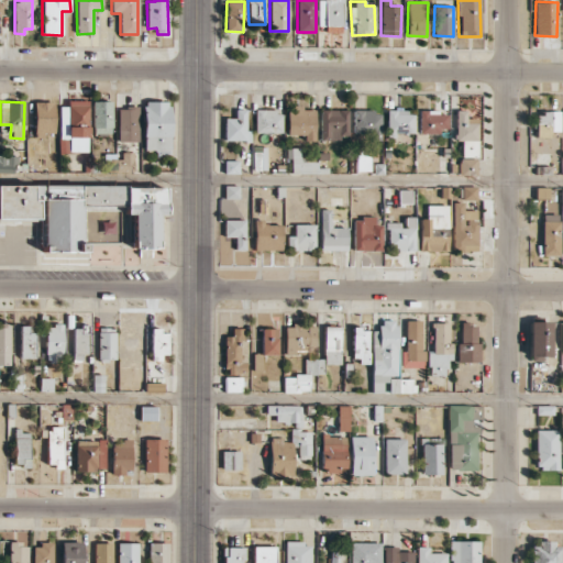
[(54,133),(54,101),(34,102),(34,138),(44,138),(44,133),(54,133)]
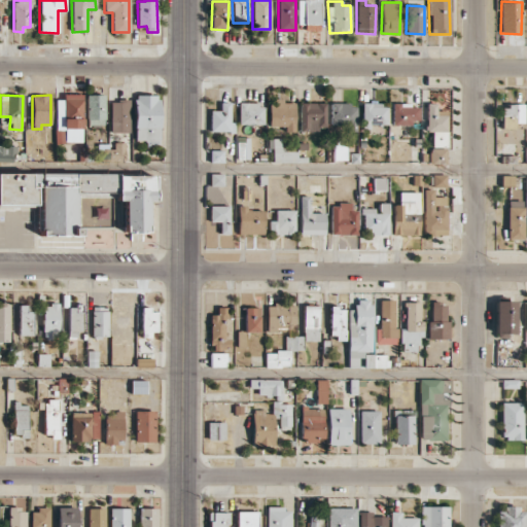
[(104,95),(86,95),(86,126),(104,125),(104,95)]
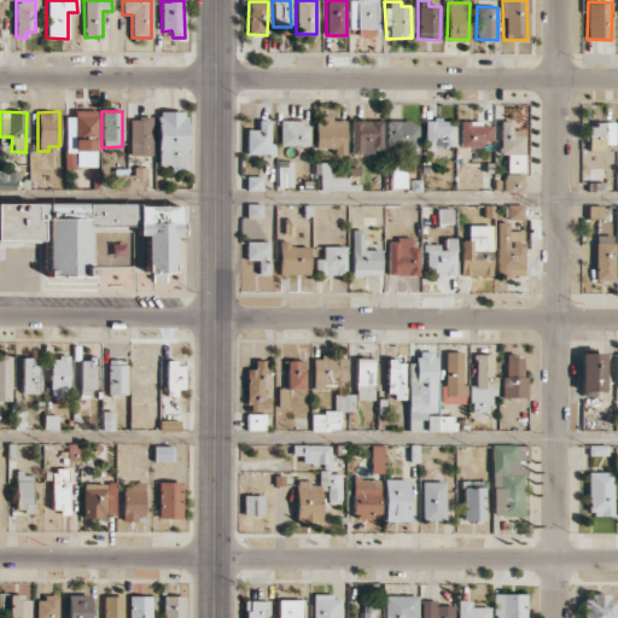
[(185,111),(157,111),(158,164),(172,164),(173,173),(186,172),(185,111)]
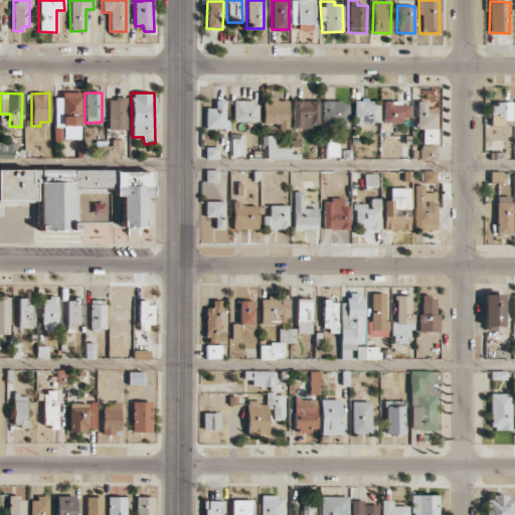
[(80,94),(54,94),(54,139),(80,139),(80,94)]
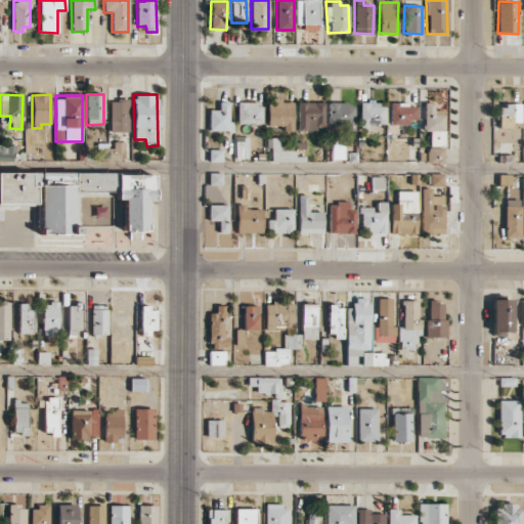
[(267,126),(282,126),(282,131),(293,131),(293,102),(281,102),(281,98),(267,98),(267,126)]
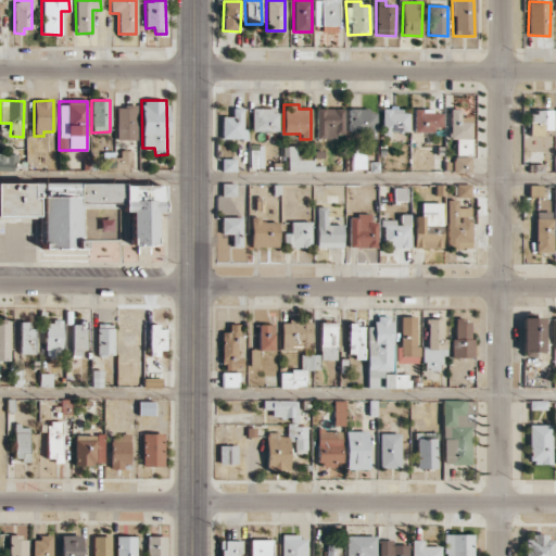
[(136,140),(137,105),(117,105),(116,139),(136,140)]
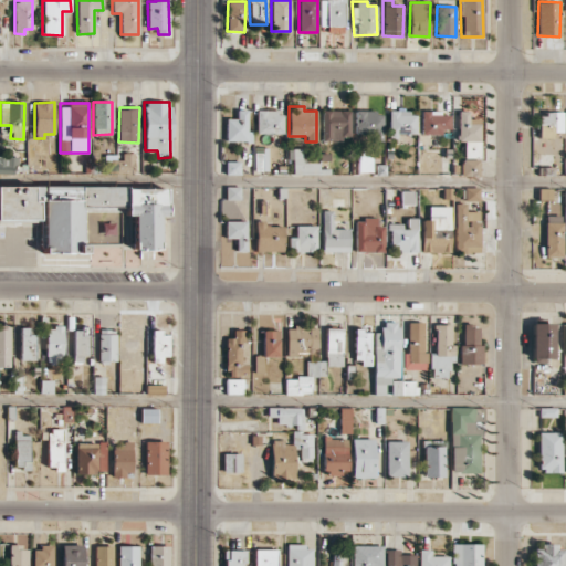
[(226,118),(226,142),(251,142),(251,132),(247,132),(248,111),(237,109),(237,118),(226,118)]
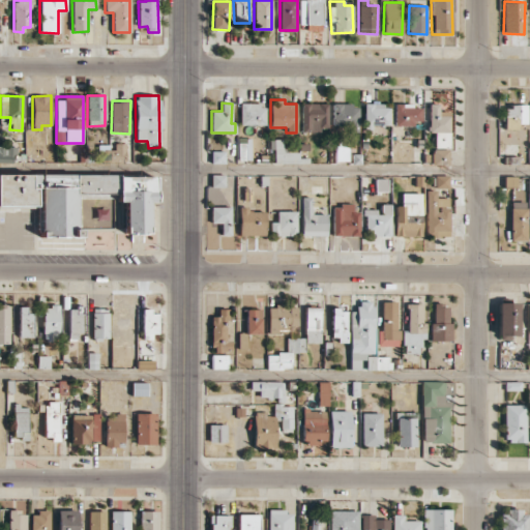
[(328,128),(327,102),(301,104),(301,133),(320,131),(320,128),(328,128)]
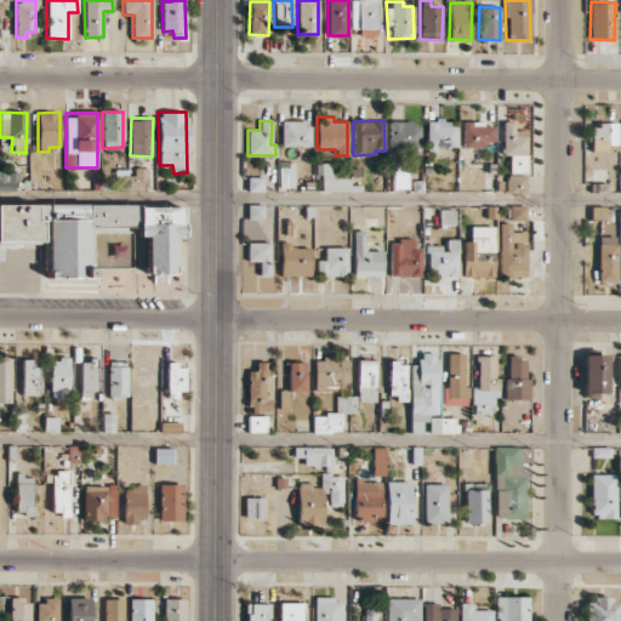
[(281,147),(311,147),(311,123),(281,121),(281,147)]
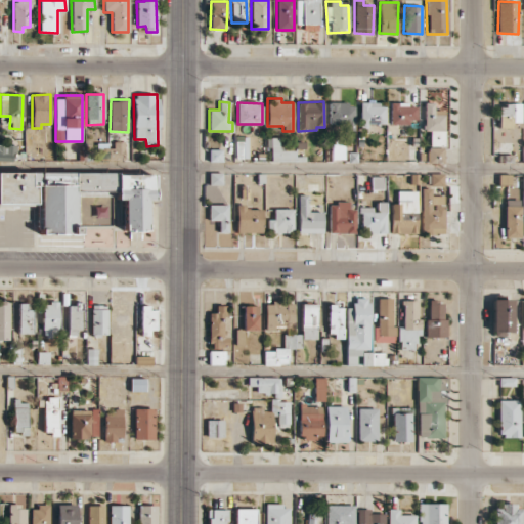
[(354,131),(355,103),(330,102),(329,124),(345,125),(345,131),(354,131)]
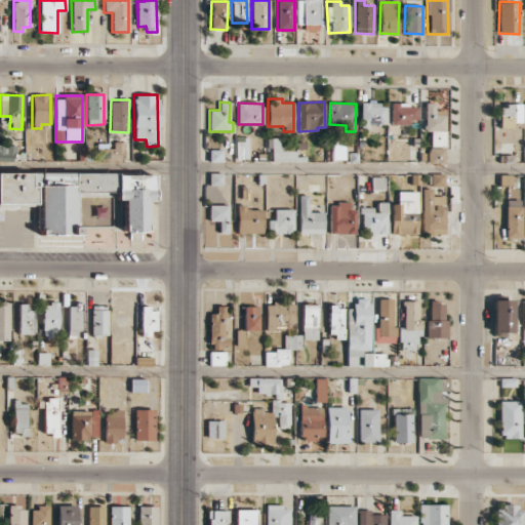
[(445,131),(446,111),(435,111),(435,103),(425,103),(425,131),(445,131)]
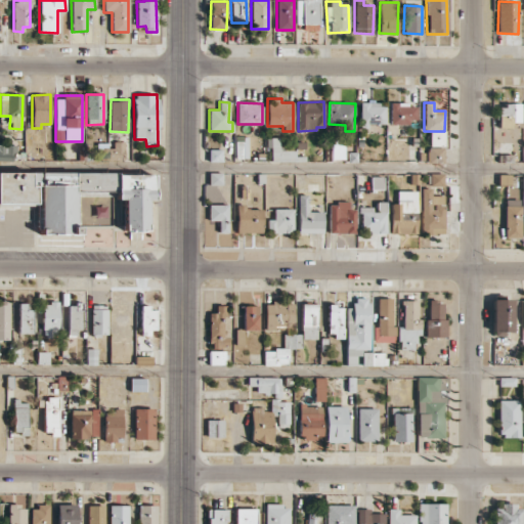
[(385,124),(385,103),(362,103),(362,124),(385,124)]
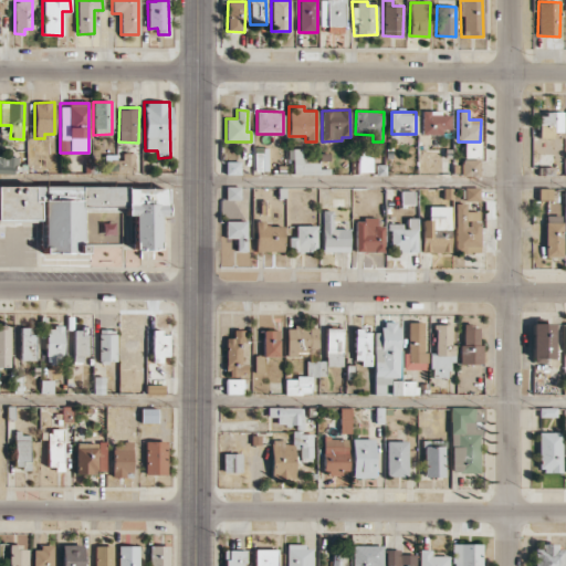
[(449,113),(421,112),(421,133),(449,134),(449,113)]
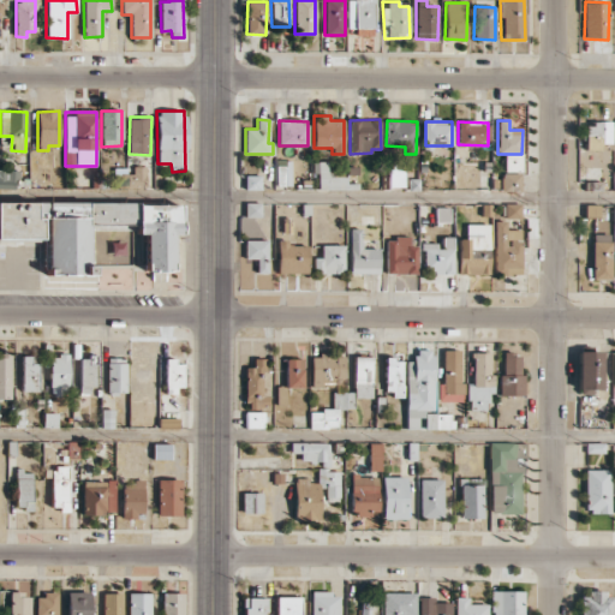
[(585,123),(585,149),(601,150),(601,143),(610,143),(611,124),(585,123)]
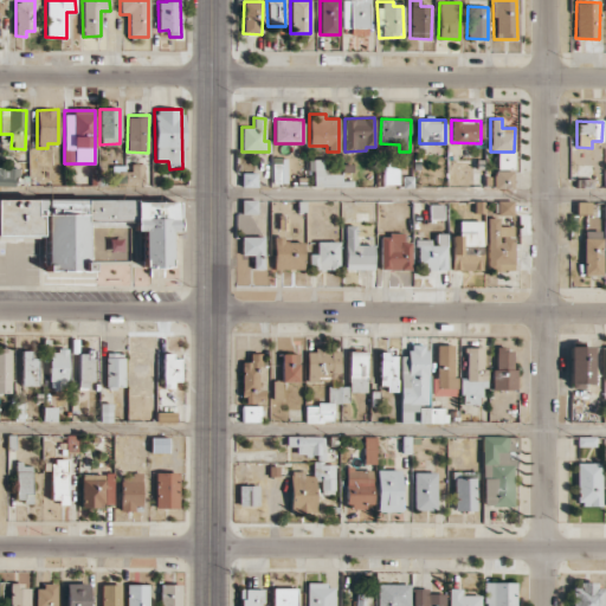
[(272,184),(287,184),(287,158),(272,158),(272,184)]
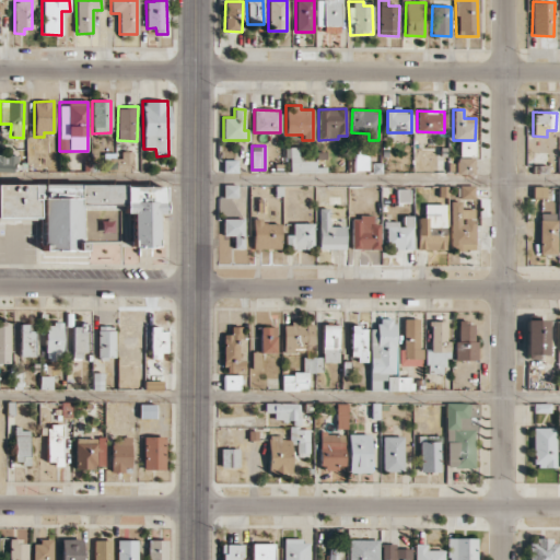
[(315,172),(315,161),(299,161),(299,147),(284,148),(284,158),(289,158),(290,173),(315,172)]
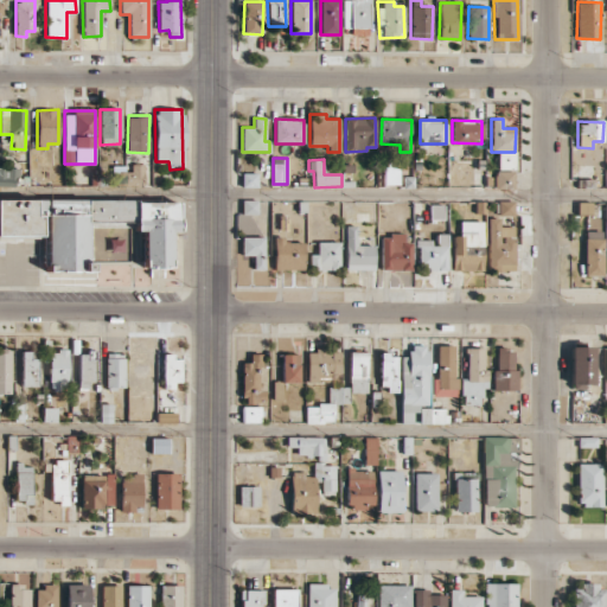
[(0,183),(18,184),(19,168),(0,167),(0,183)]
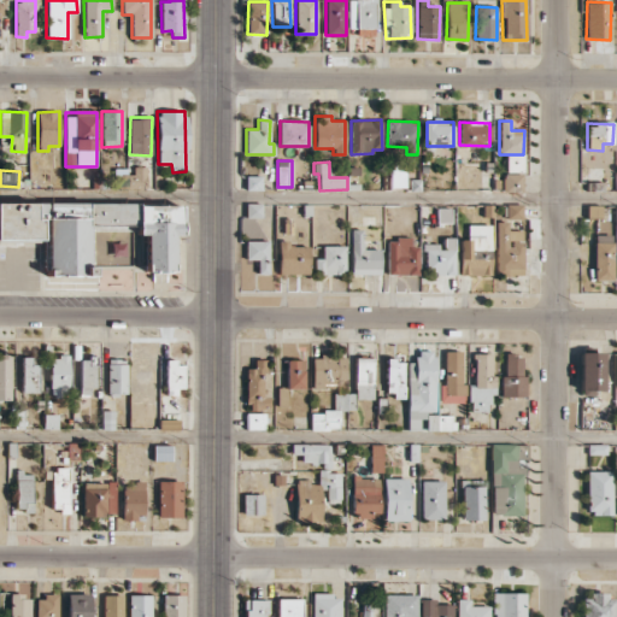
[(406,188),(406,170),(391,170),(391,188),(406,188)]
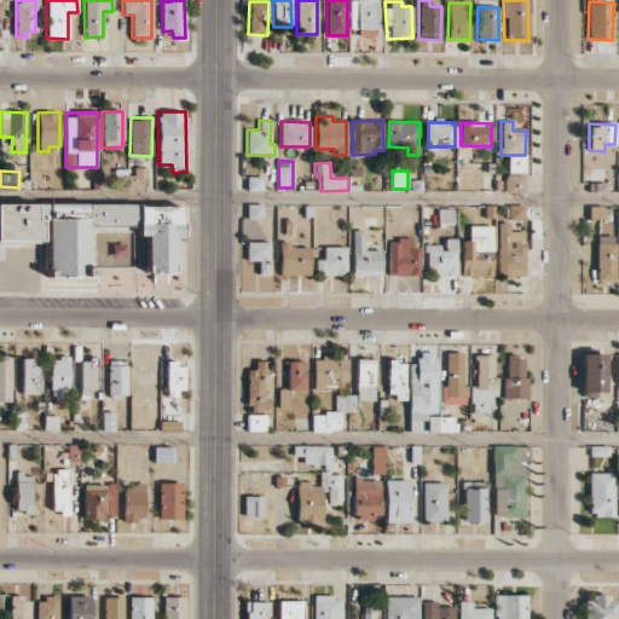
[(525,174),(505,174),(504,192),(524,192),(525,174)]
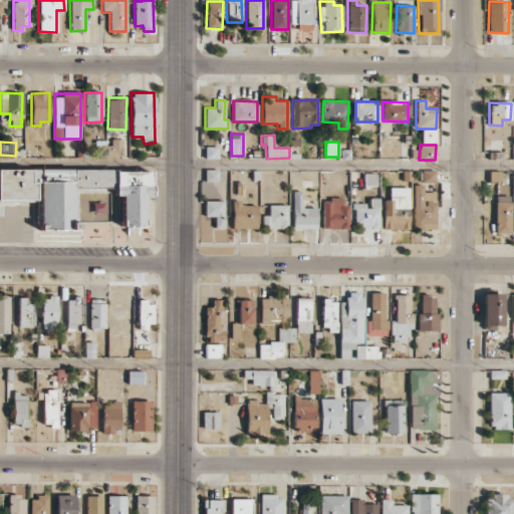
[(218,158),(218,147),(205,147),(205,158),(218,158)]
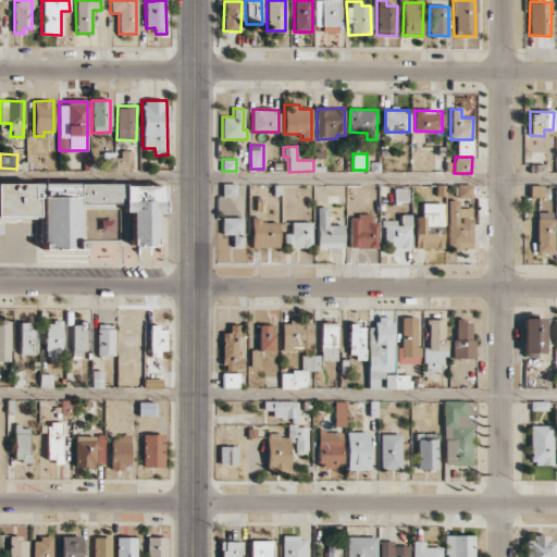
[(44,249),(82,249),(82,208),(124,208),(124,184),(0,182),(0,215),(37,217),(37,198),(44,198),(44,249)]
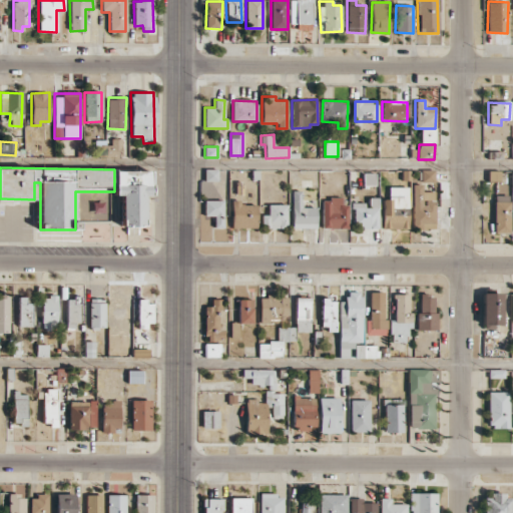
[(204,180),(217,181),(217,169),(204,169),(204,180)]
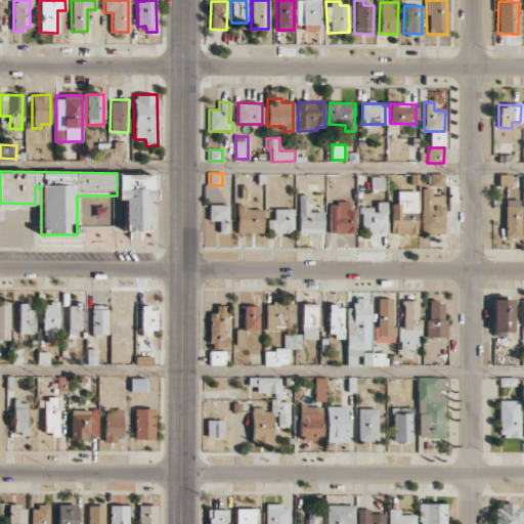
[(147,200),(154,200),(154,175),(118,174),(117,200),(124,200),(124,230),(147,230),(147,200)]
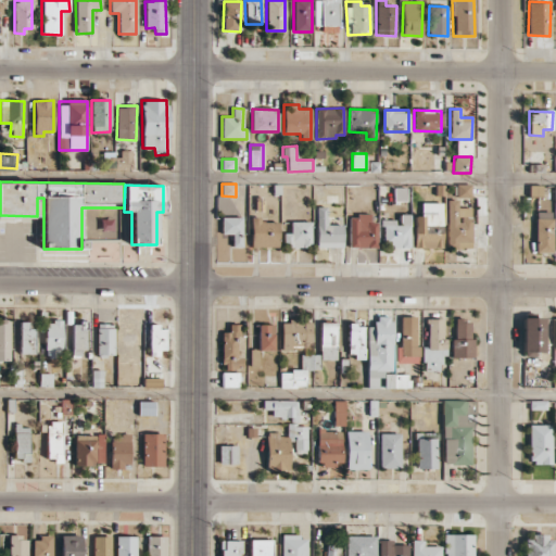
[(470,185),(455,185),(455,198),(470,198),(470,185)]
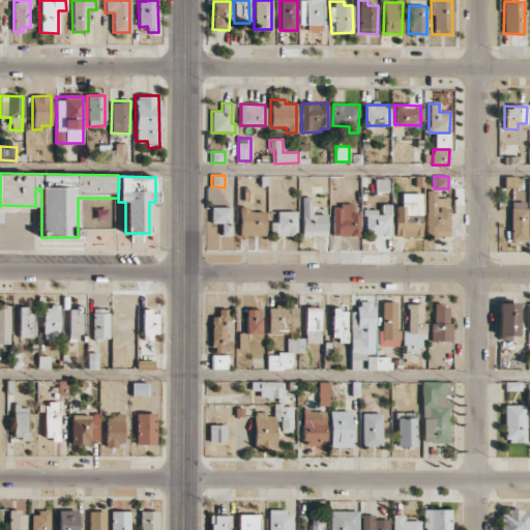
[(387,179),(376,180),(376,192),(387,192),(387,179)]
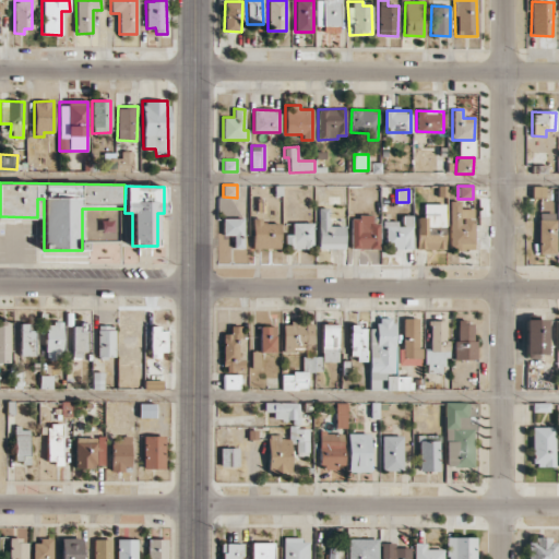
[(473,209),(460,209),(460,201),(449,201),(449,249),(473,249),(473,209)]
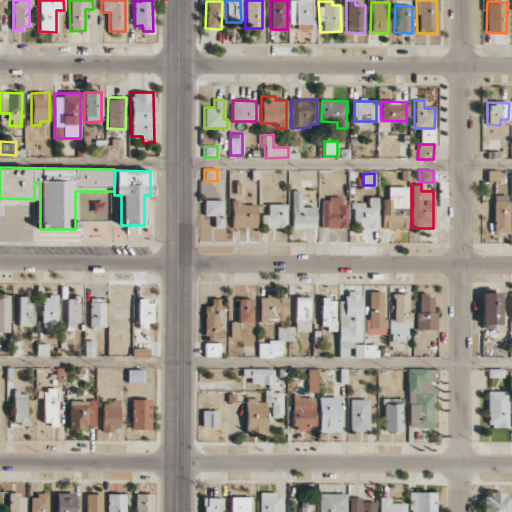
[(407,186),(387,186),(387,199),(381,199),(381,228),(406,229),(407,186)]
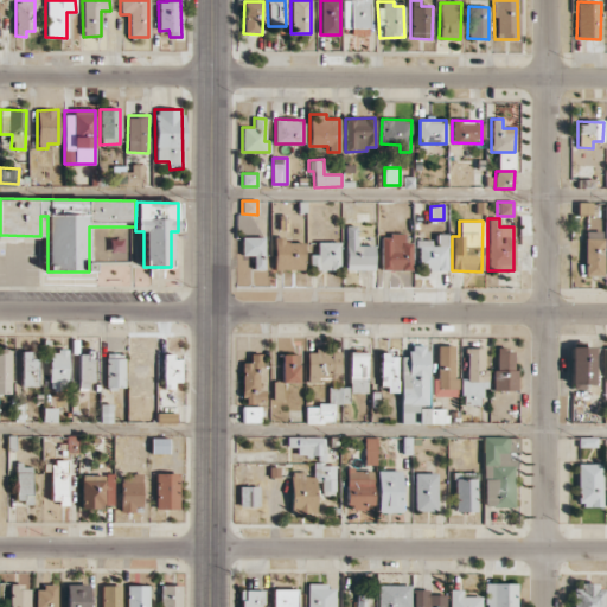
[(374,270),(374,246),(357,246),(357,225),(345,225),(346,270),(374,270)]
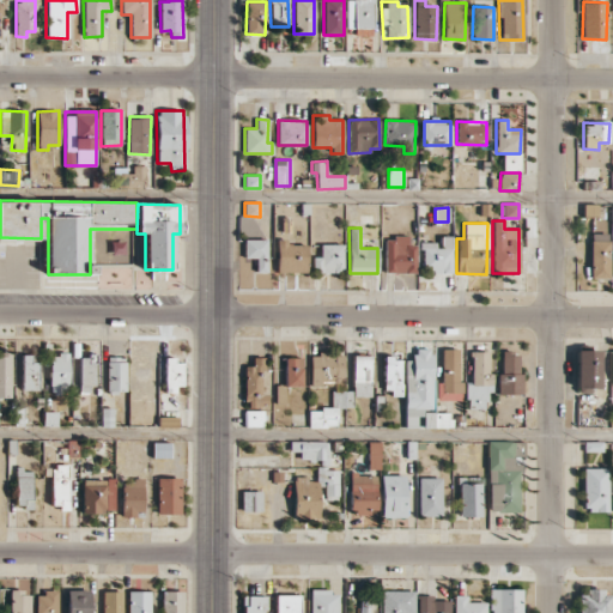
[(610,234),(590,234),(589,278),(608,279),(610,234)]
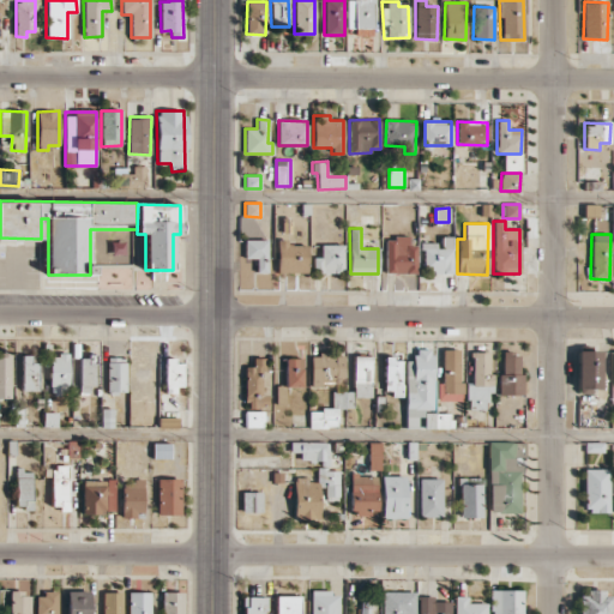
[(451,236),(439,236),(439,242),(421,242),(422,275),(452,274),(451,236)]
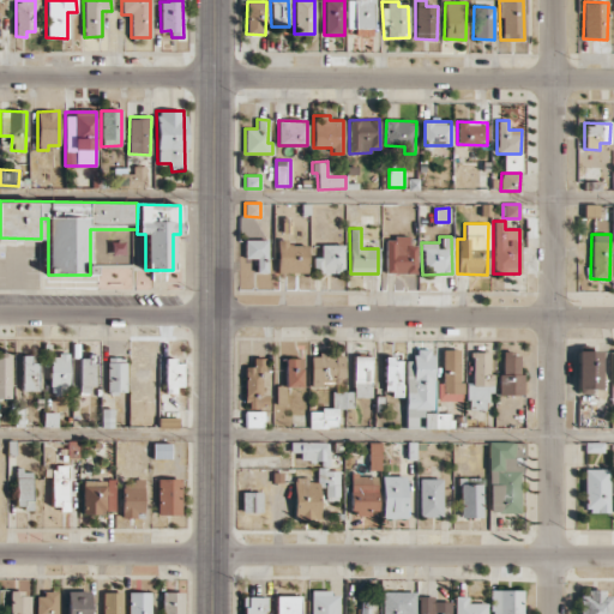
[(408,238),(385,238),(385,274),(416,272),(415,245),(408,246),(408,238)]
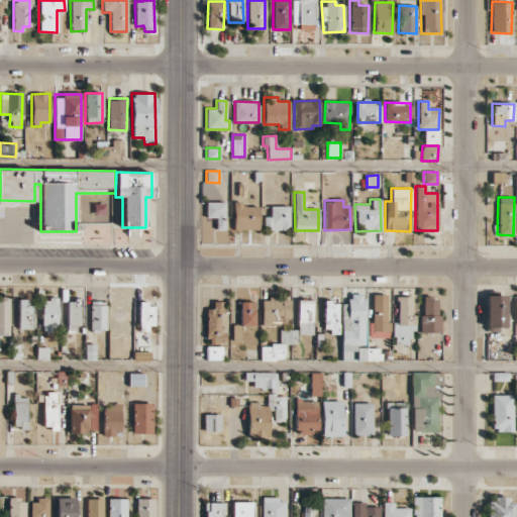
[(225,202),(206,202),(206,217),(215,217),(215,229),(225,229),(225,202)]
